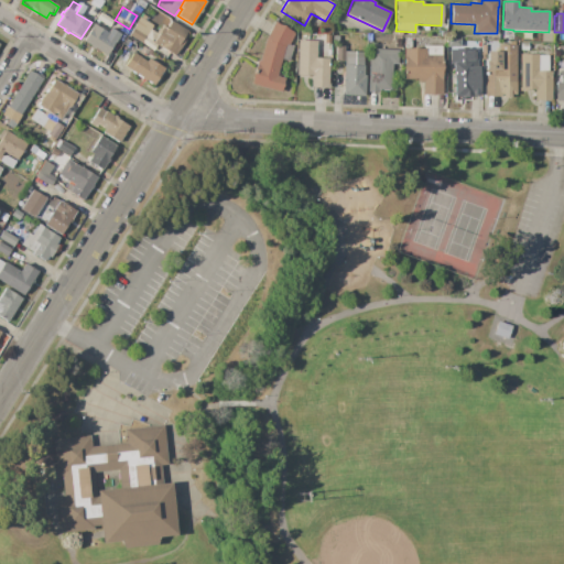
[(129,35),(140,18),(154,26),(153,28),(154,29),(151,34),(150,33),(147,38),(145,36),(141,43),(129,35)]
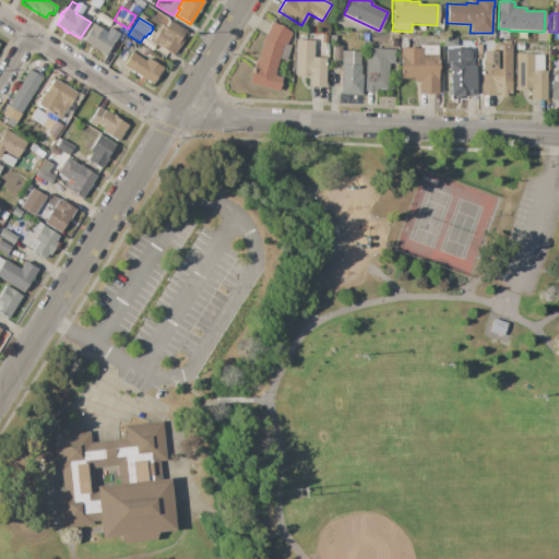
[(187,32),(183,37),(185,37),(174,56),(152,43),(153,40),(151,39),(157,28),(159,30),(162,26),(164,28),(169,21),(187,32)]
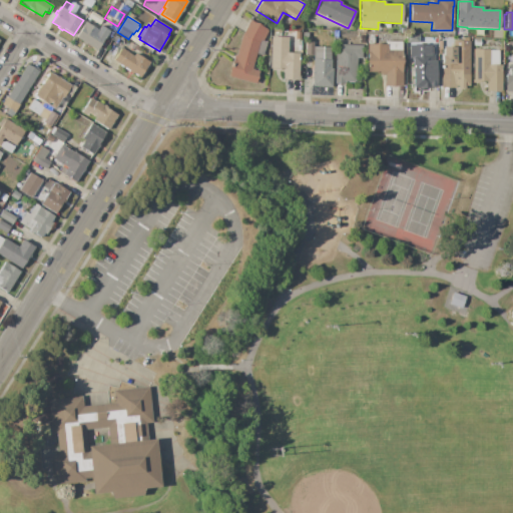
[(240,36),(241,36),(249,20),(269,30),(263,41),(266,41),(264,54),(255,53),(251,69),(259,71),(255,84),(227,77),(229,67),(232,68),(235,59),(233,59),(234,54),(236,55),(240,36)]
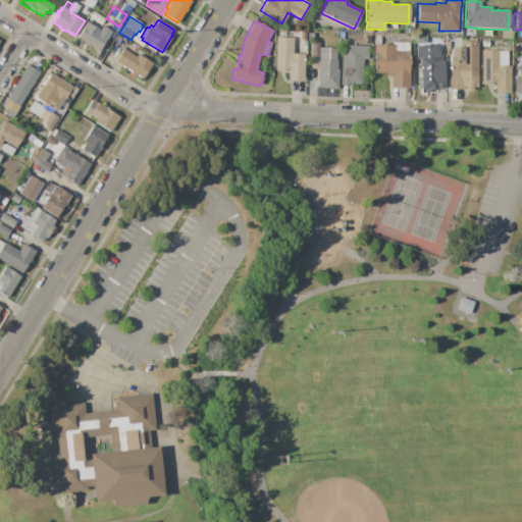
[(86,22),(99,31),(102,25),(112,32),(107,40),(106,39),(99,51),(76,38),(86,22)]
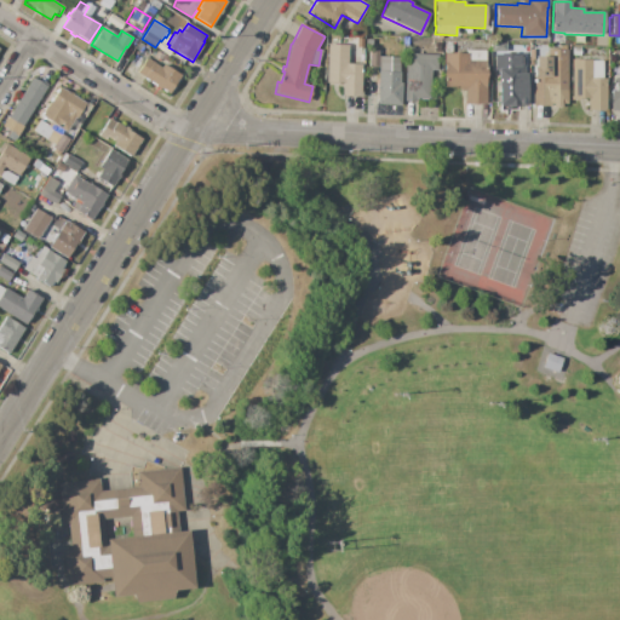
[(138,42),(144,46),(141,52),(135,49),(138,42)]
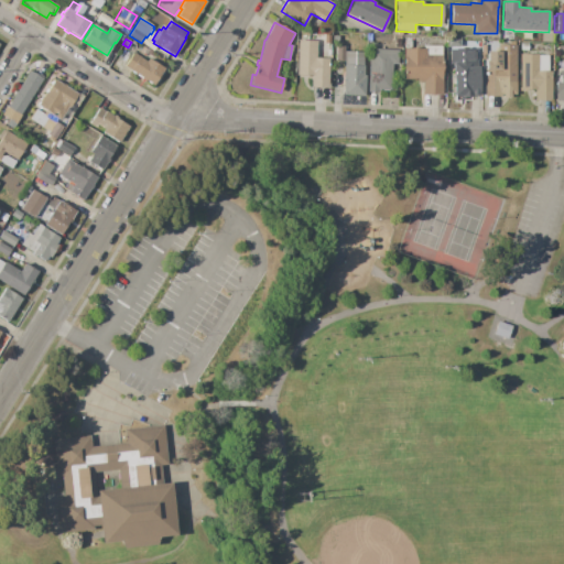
[(297,40),(316,41),(316,57),(328,58),(328,87),(311,87),(311,75),(307,75),(307,78),(297,77),(297,75),(296,75),(297,40)]
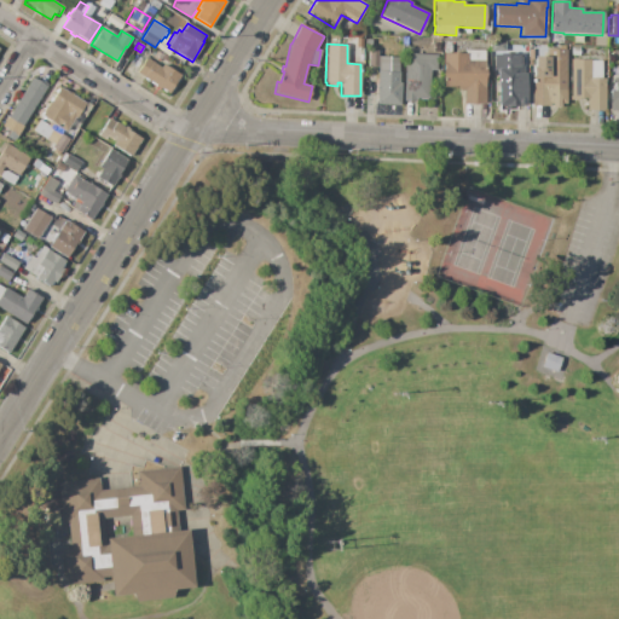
[(566,50),(566,104),(560,104),(560,108),(550,108),(550,106),(530,106),(531,65),(528,65),(528,48),(533,48),(533,57),(547,57),(547,50),(566,50)]
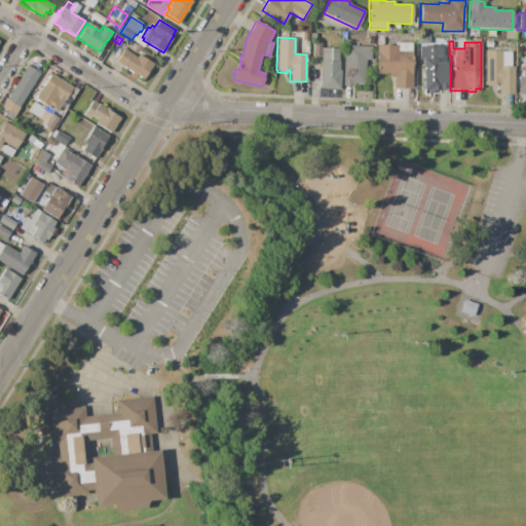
[(322,47),(321,57),(313,57),(313,42),(322,42),(322,47)]
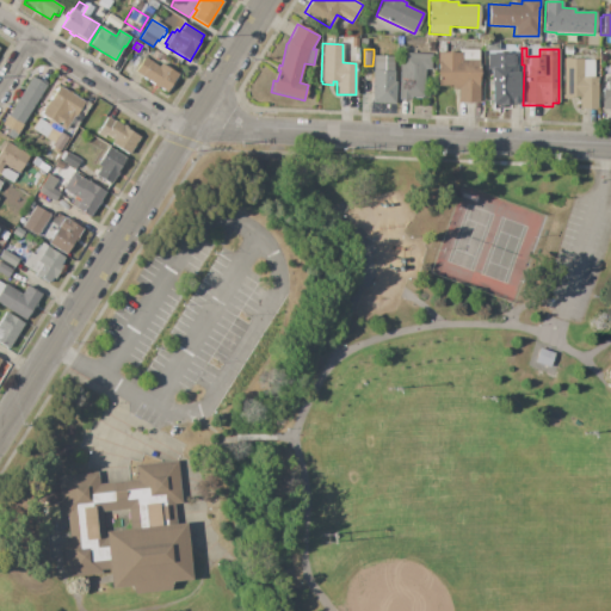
[(479,102),(458,103),(458,88),(451,88),(451,86),(438,86),(437,53),(460,53),(460,50),(479,50),(479,102)]
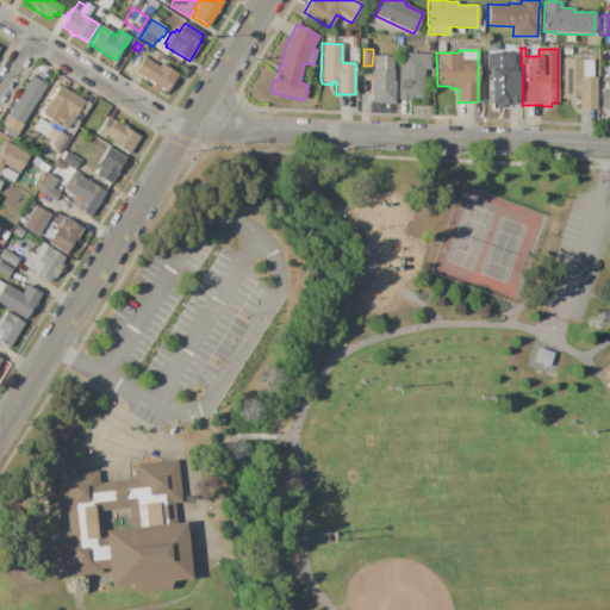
[(399,53),(431,54),(430,70),(424,69),(423,98),(408,97),(408,100),(398,99),(399,53)]
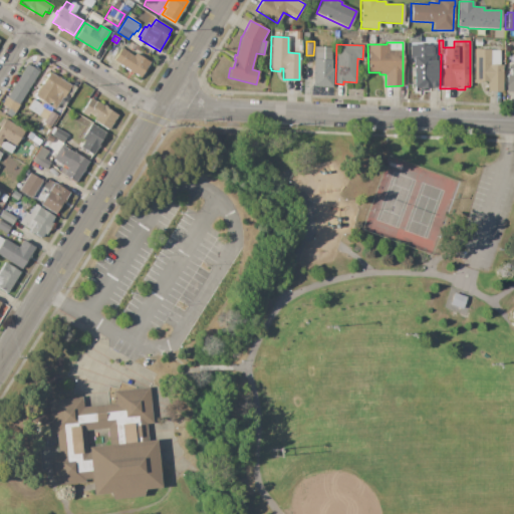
[(409,45),(434,44),(435,61),(436,60),(436,71),(437,71),(437,74),(437,86),(429,86),(430,88),(420,88),(420,87),(414,87),(413,59),(410,59),(409,45)]
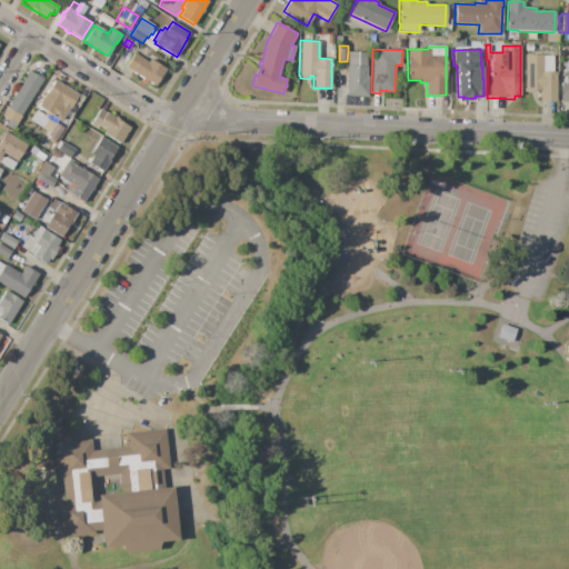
[(368,97),(346,97),(347,61),(348,51),(367,52),(366,66),(367,66),(367,76),(369,76),(368,97)]
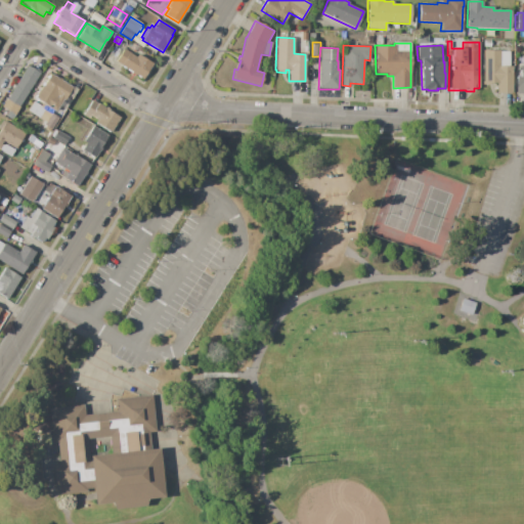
[(153,63),(142,79),(115,61),(123,49),(135,56),(137,54),(153,63)]
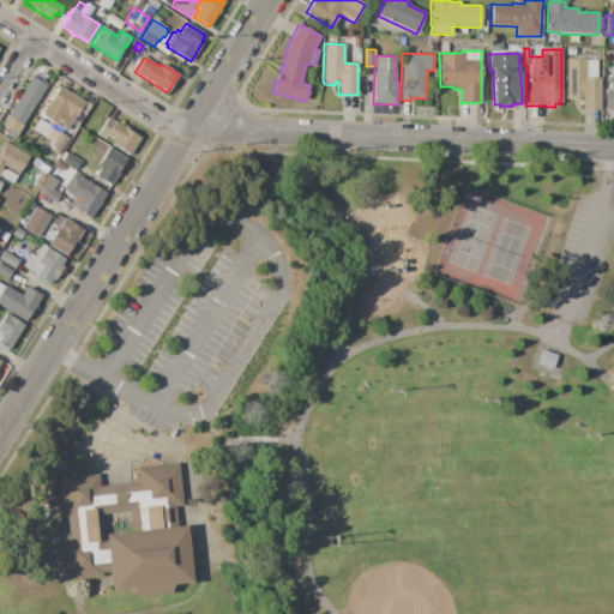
[(566,59),(587,59),(587,60),(597,60),(596,78),(600,78),(600,109),(582,109),(582,97),(578,97),(578,100),(572,100),(572,97),(565,97),(566,59)]
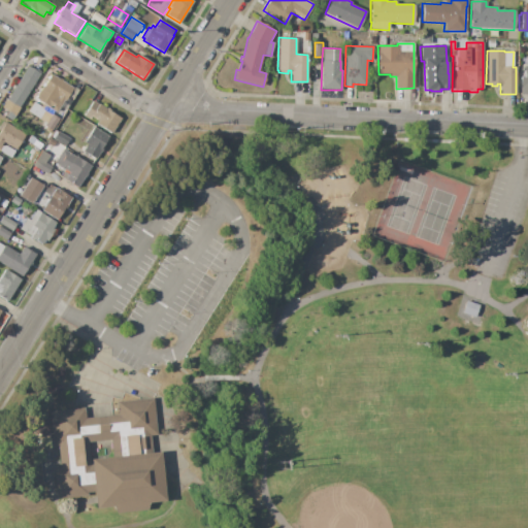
[(41,72),(13,117),(0,109),(28,66),(35,71),(36,69),(41,72)]
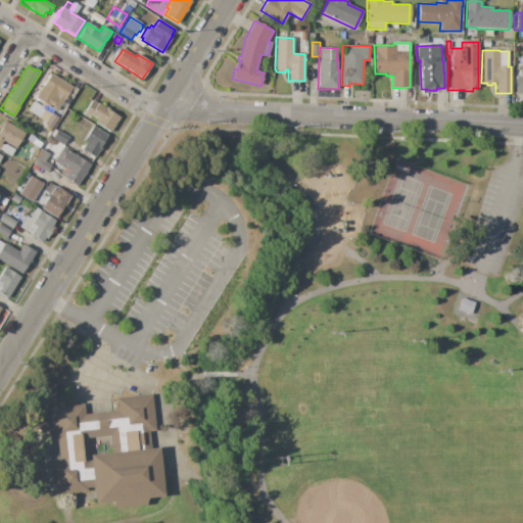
[(72,87),(63,100),(62,100),(55,111),(47,106),(45,109),(48,110),(42,120),(28,110),(34,101),(41,105),(43,102),(35,98),(50,74),(72,87)]
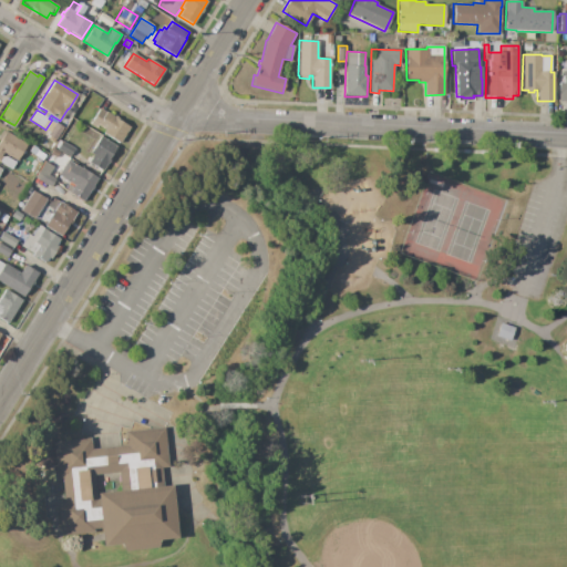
[(129,127),(119,143),(103,133),(104,130),(98,126),(96,129),(90,125),(100,109),(105,112),(106,112),(114,116),(114,117),(129,127)]
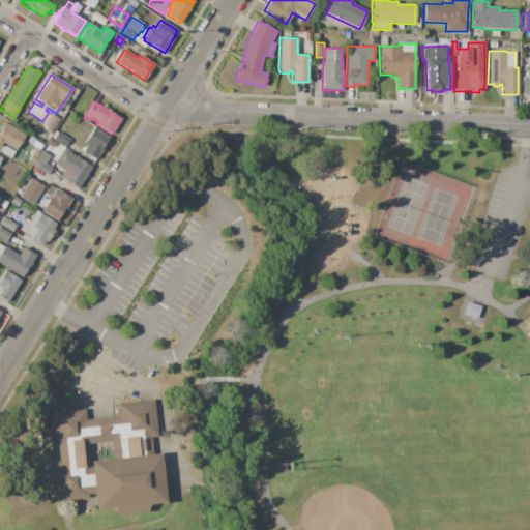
[(59,119),(52,131),(51,130),(50,133),(45,129),(46,127),(45,126),(53,115),(59,119)]
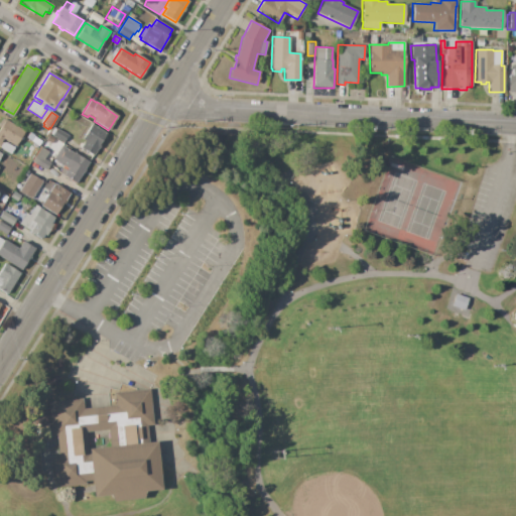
[(24,131),(15,146),(3,138),(1,142),(4,144),(1,147),(0,146),(0,121),(2,119),(5,120),(5,119),(24,131)]
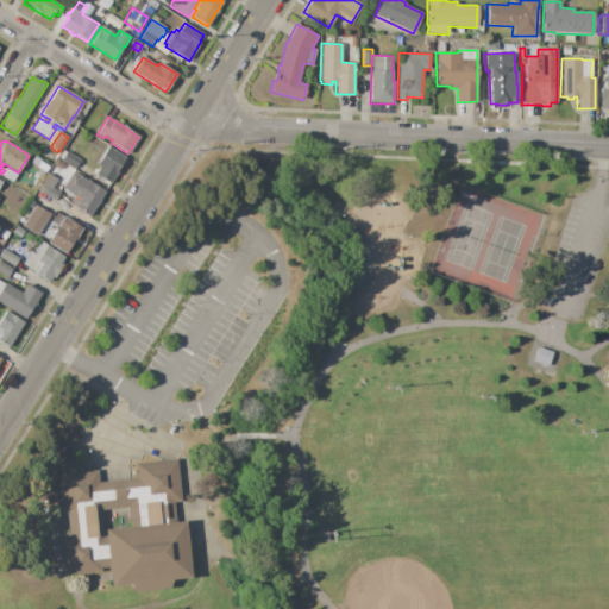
[(125,157),(108,184),(95,175),(100,167),(98,164),(108,146),(125,157)]
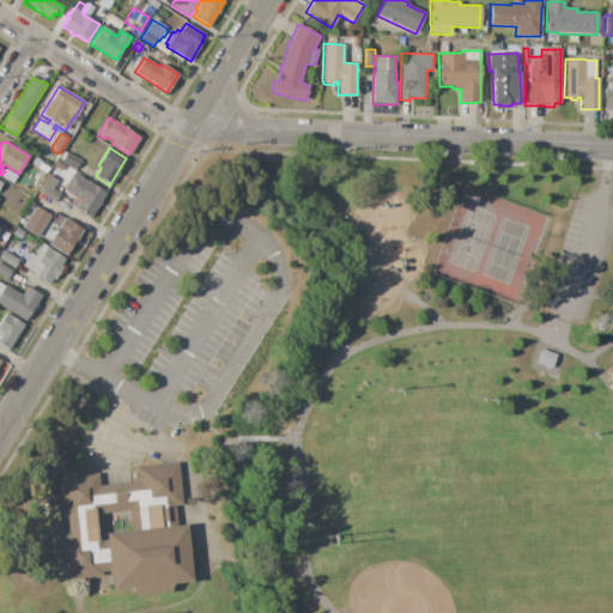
[(80,162),(76,170),(61,162),(66,152),(80,162)]
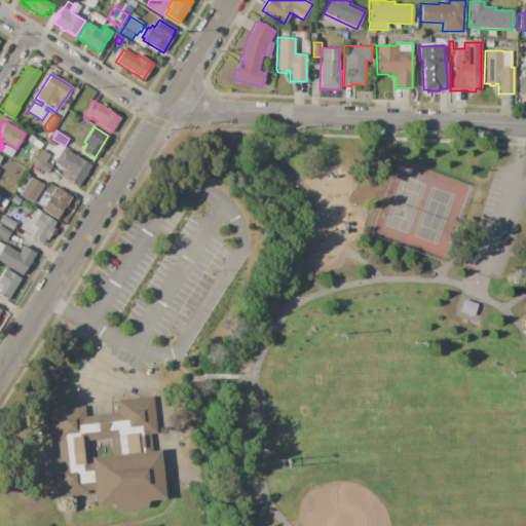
[(63,148),(90,166),(80,182),(77,187),(61,177),(64,171),(68,174),(69,172),(53,162),(63,148)]
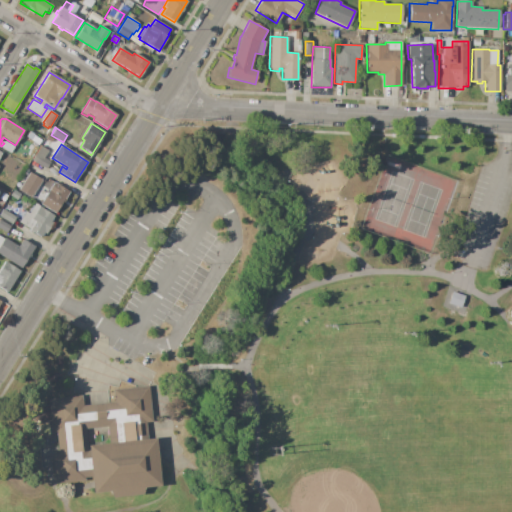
[(50,162),(46,169),(34,162),(39,155),(50,162)]
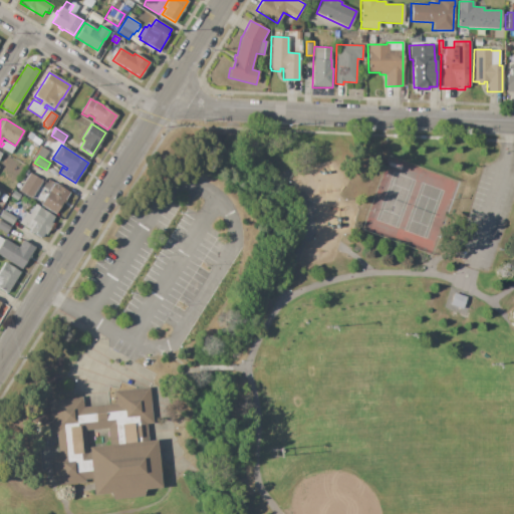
[(42,181),(30,200),(18,193),(30,174),(42,181)]
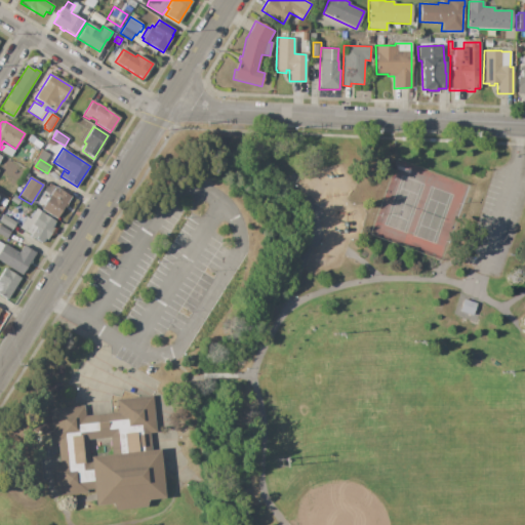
[(71,197),(56,219),(41,209),(50,195),(45,192),(49,185),(54,188),(55,187),(71,197)]
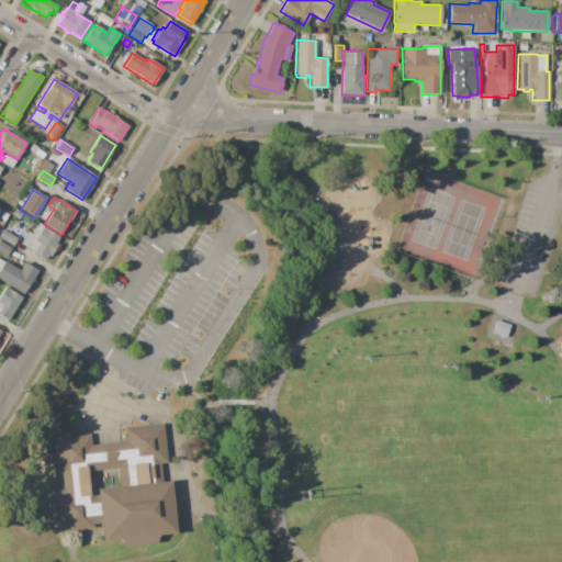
[(22,213),(18,220),(10,214),(13,208),(22,213)]
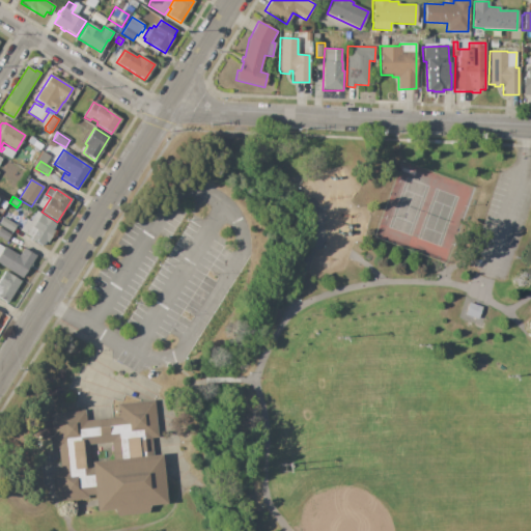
[(56,224),(53,229),(55,230),(47,244),(45,242),(43,246),(19,231),(26,219),(30,221),(36,212),(56,224)]
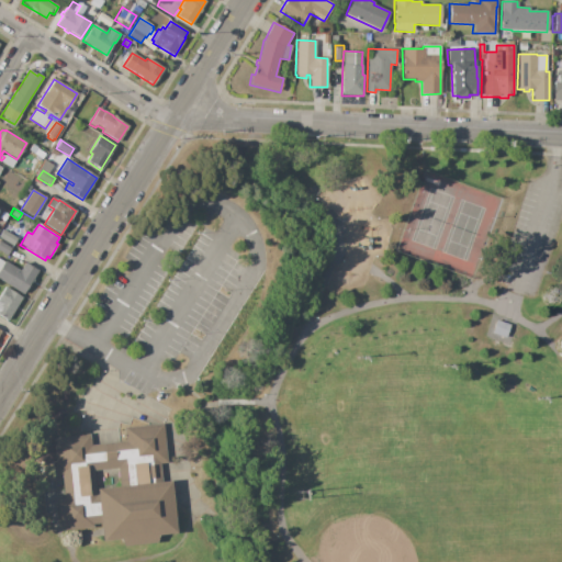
[(18,238),(12,246),(0,238),(0,234),(3,229),(18,238)]
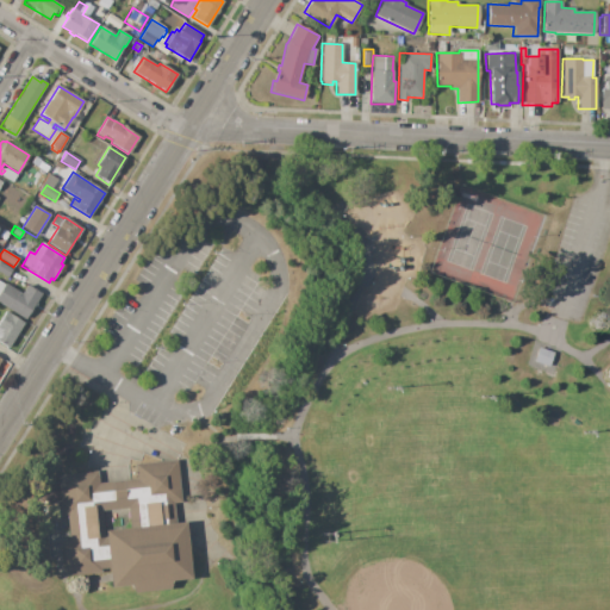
[(0,260),(12,269),(7,278),(0,273),(0,260)]
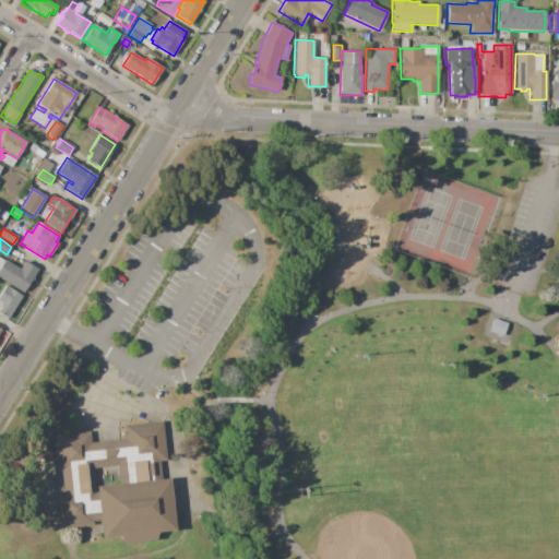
[(38,270),(23,293),(0,278),(0,259),(3,261),(4,259),(20,269),(24,261),(38,270)]
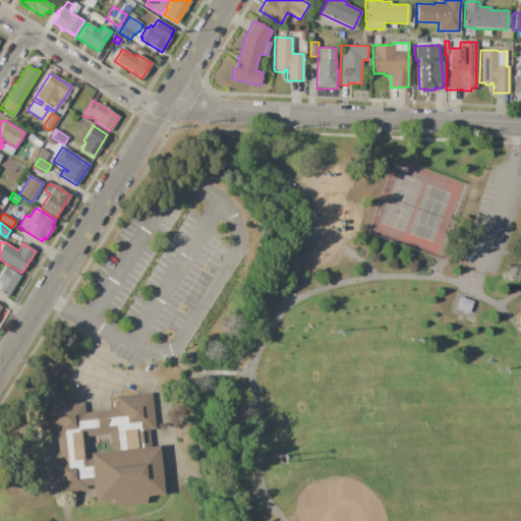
[(20,276),(6,298),(0,294),(0,272),(2,269),(4,270),(6,267),(20,276)]
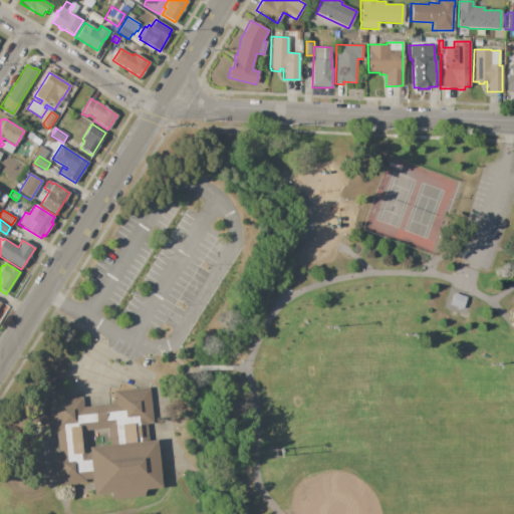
[(53,401),(56,429),(64,428),(67,458),(53,460),(57,492),(84,489),(85,498),(161,490),(156,440),(145,441),(142,417),(151,416),(148,387),(113,391),(115,404),(81,408),(80,398),(53,401)]
